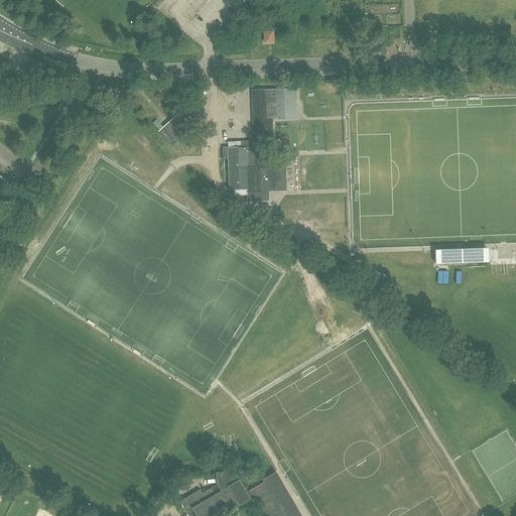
[(264,42),(273,42),(273,32),(264,32),(264,42)]
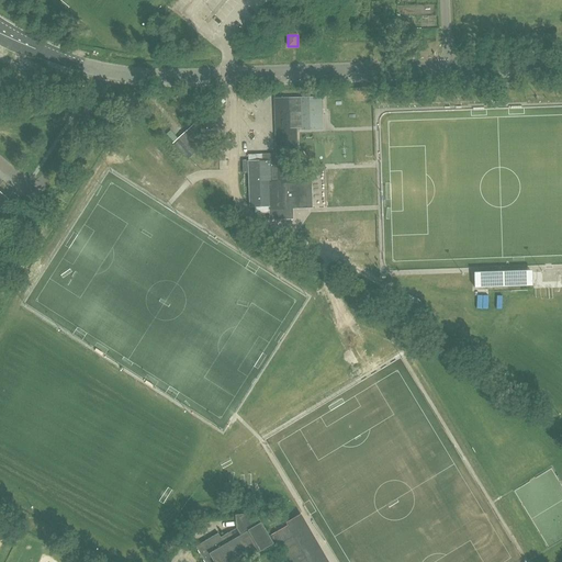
[(274,99),(276,156),(271,156),(271,154),(248,155),(249,206),(254,206),(254,213),(268,213),(269,221),(290,220),(290,210),(307,209),(307,208),(306,181),(298,181),(296,127),(301,127),(301,130),(323,130),(322,97),(274,99)]
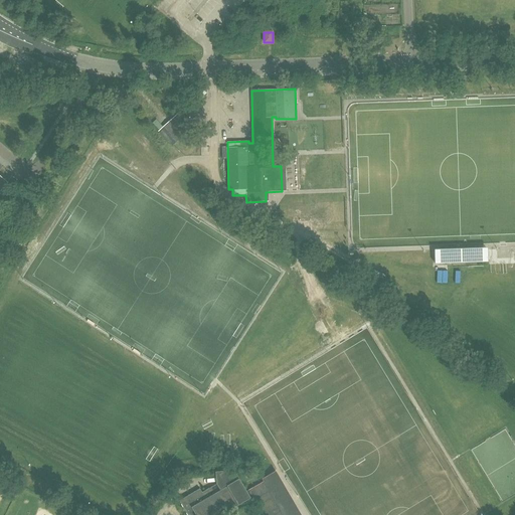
[(180,112),(158,131),(171,146),(184,134),(178,127),(186,120),(180,112)]
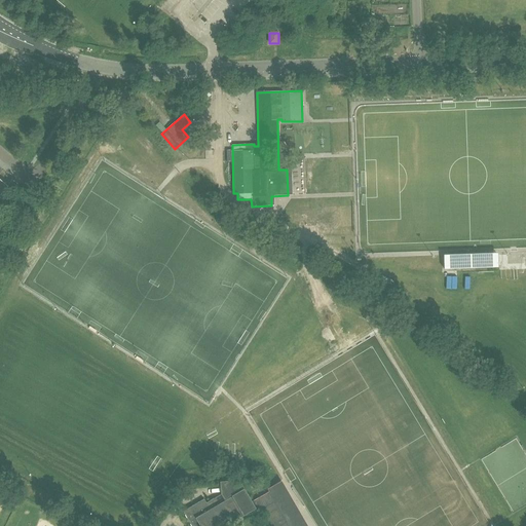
[(183,512),(191,525),(225,525),(228,524),(228,525),(229,524),(235,520),(235,521),(236,520),(242,516),(243,516),(256,509),(239,480),(220,482),(220,486),(221,494),(207,503),(204,499),(183,512)]
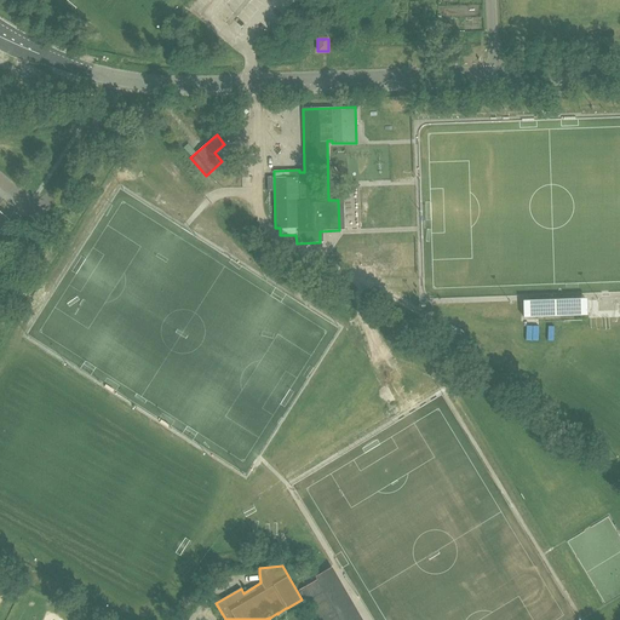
[(339,619),(321,586),(317,580),(299,591),(304,598),(315,619),(339,619)]
